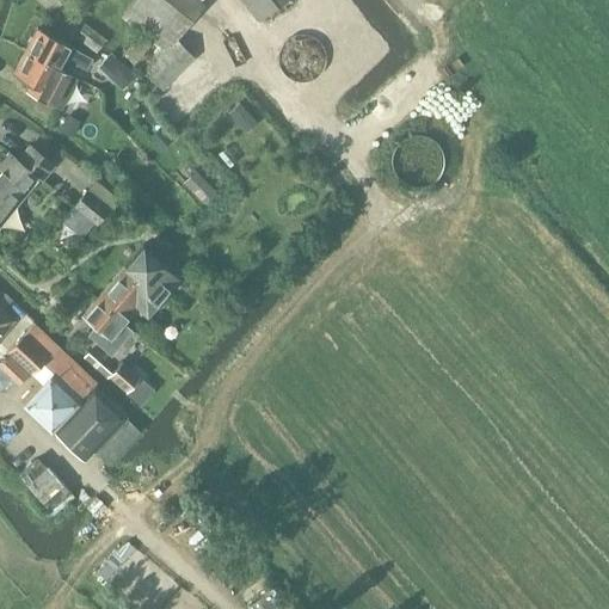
[(136,0),(127,13),(168,45),(202,0),(136,0)]
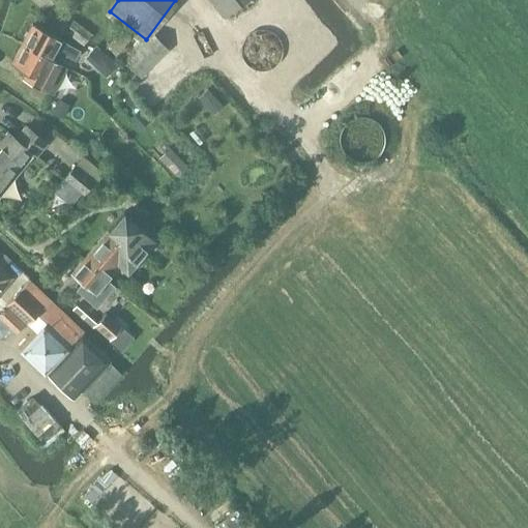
[(210,0),(225,20),(250,0),(210,0)]
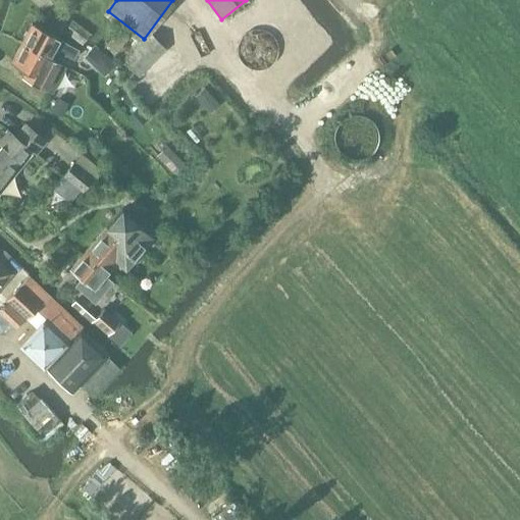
[(170,11),(158,28),(167,35),(182,19),(170,11)]
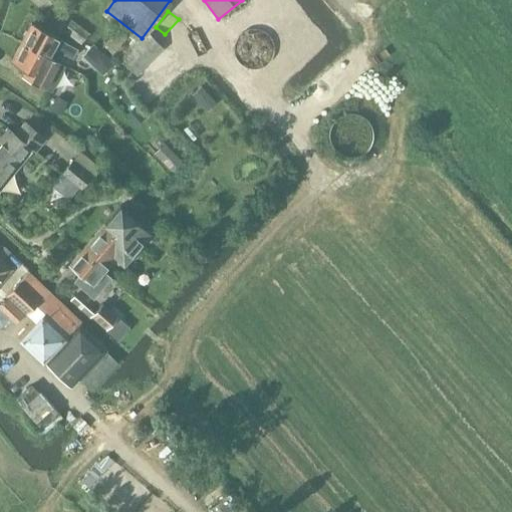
[(52,23),(82,45),(90,35),(60,12),(52,23)]
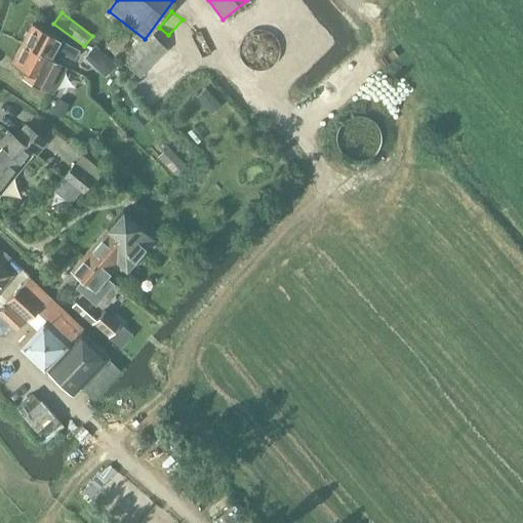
[(33,27),(24,45),(52,61),(57,51),(71,58),(75,50),(70,48),(71,46),(33,27)]
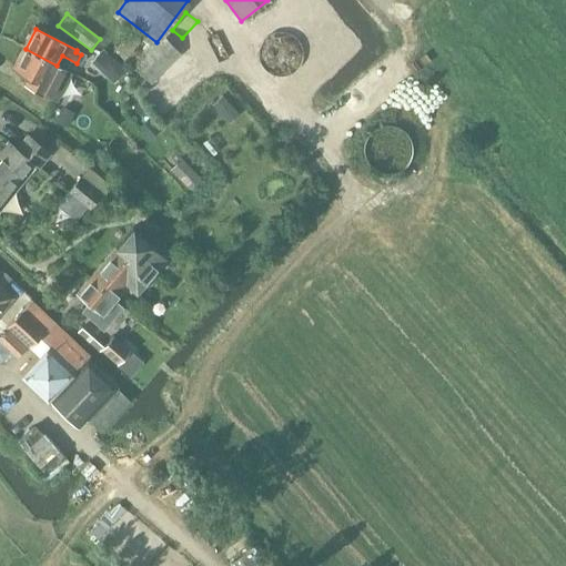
[(183,56),(165,38),(157,49),(133,32),(117,52),(132,64),(152,86),(183,56)]
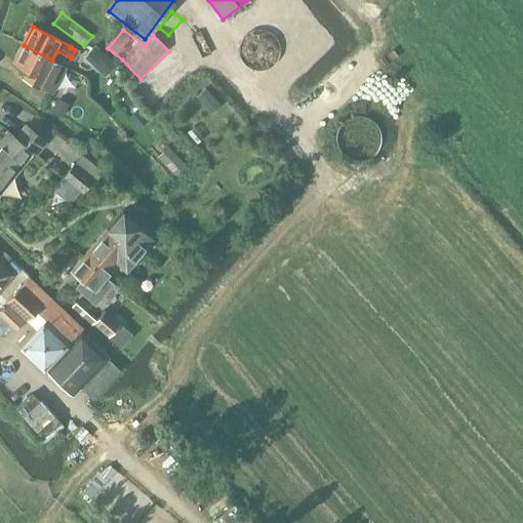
[(52,61),(24,45),(13,64),(51,84),(52,82),(57,84),(61,77),(47,70),(52,61)]
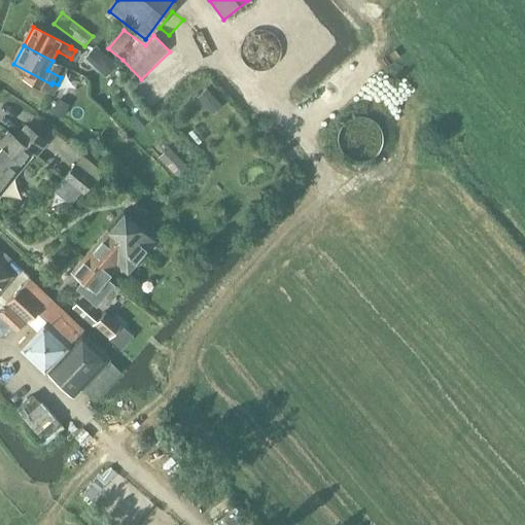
[(85,59),(106,78),(117,67),(97,46),(85,59)]
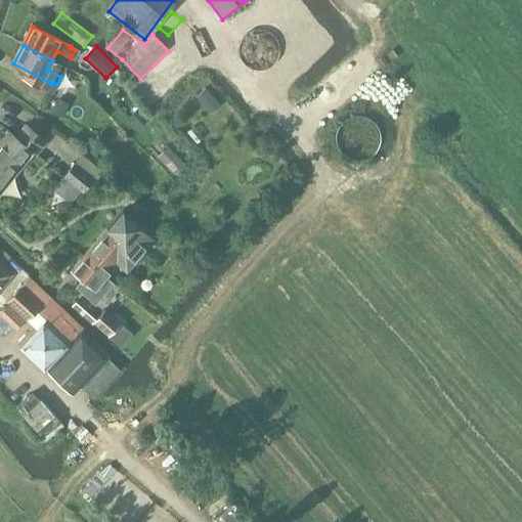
[(67,82),(80,89),(86,78),(73,71),(67,82)]
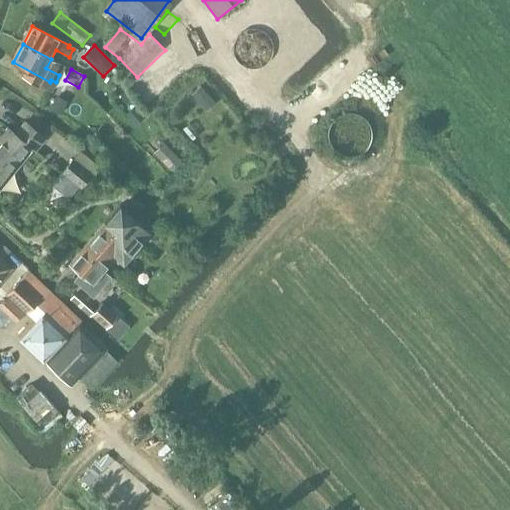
[(205,87),(196,93),(208,111),(217,104),(205,87)]
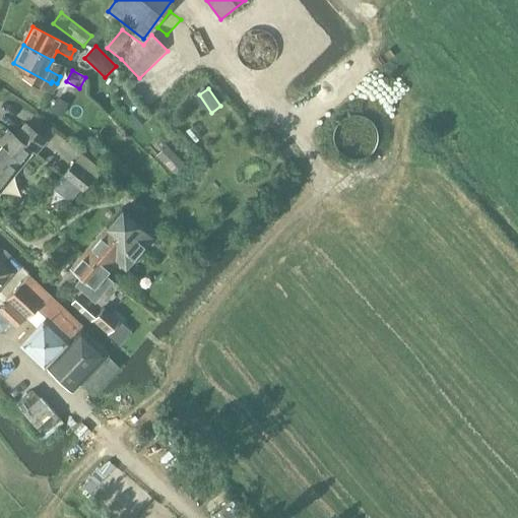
[(57,103),(53,111),(62,117),(67,109),(57,103)]
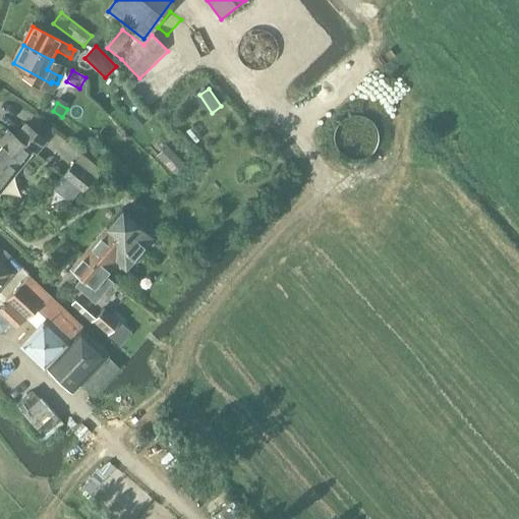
[(382,136),(382,135),(381,128),(379,124),(377,120),(369,115),(364,113),(360,113),(354,113),(350,114),(342,120),(338,125),(337,130),(336,134),(337,139),(338,143),(342,151),(354,158),(358,158),(367,157),(375,152),(378,149),(380,145),(382,136)]
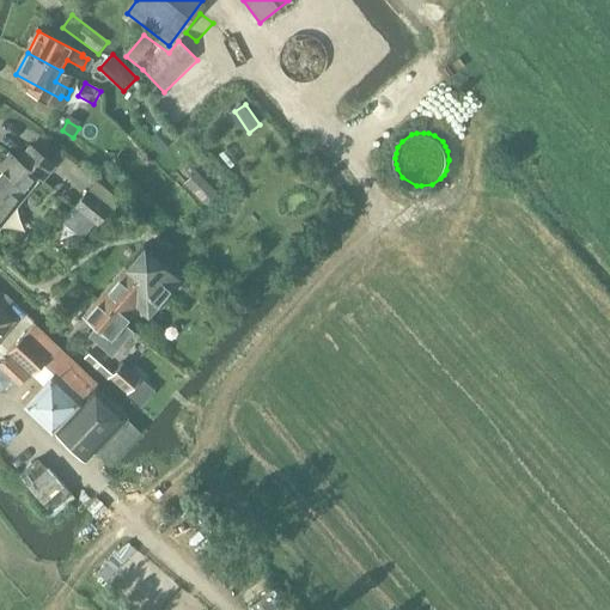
[(0,168),(0,227),(40,180),(43,183),(56,168),(31,148),(19,163),(11,156),(0,168)]
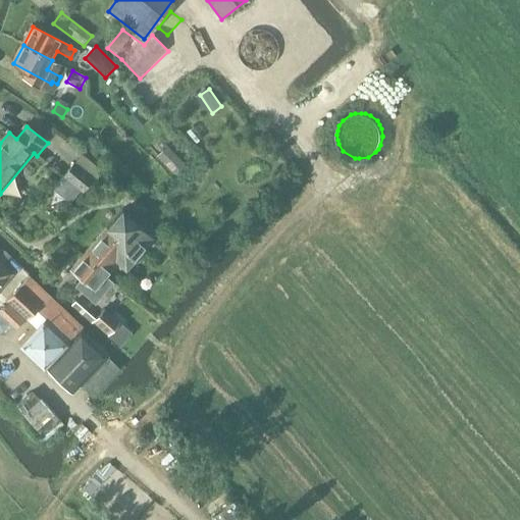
[(158,157),(175,175),(187,165),(169,147),(158,157)]
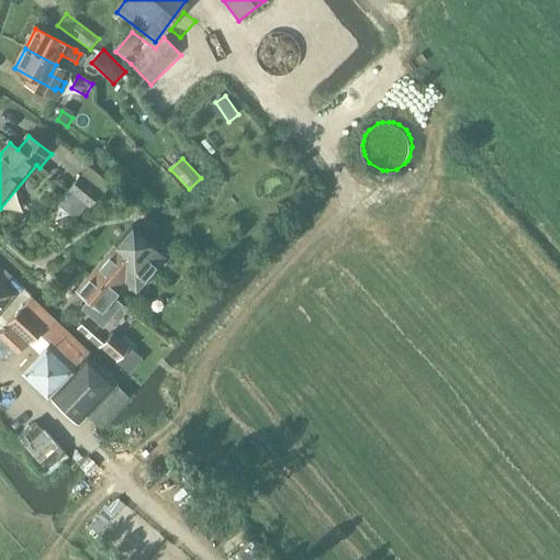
[(69,191),(90,209),(101,194),(80,178),(69,191)]
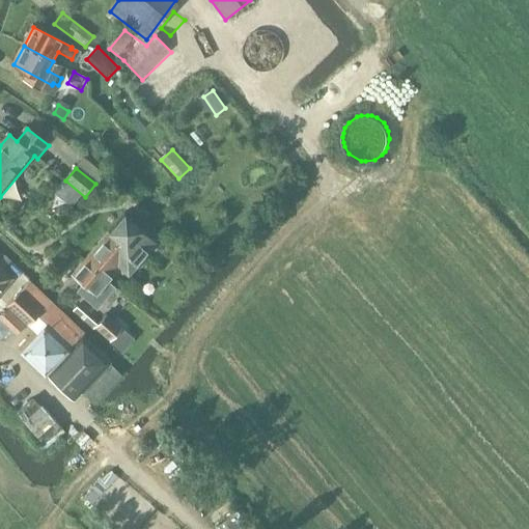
[(110,233),(85,262),(110,284),(121,270),(130,277),(159,244),(124,216),(109,233),(110,233)]
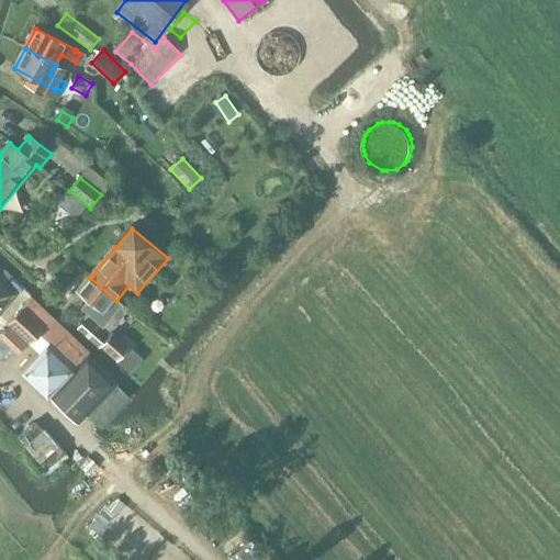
[(182,247),(197,258),(203,250),(189,239),(182,247)]
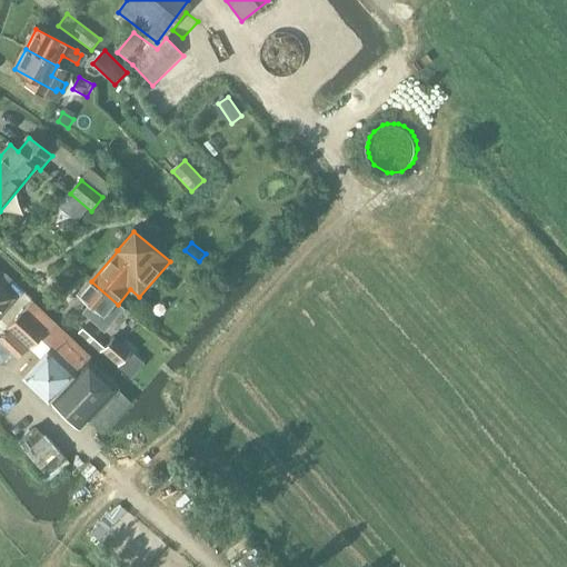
[(118,305),(91,281),(78,296),(90,307),(85,314),(106,332),(125,310),(118,305)]
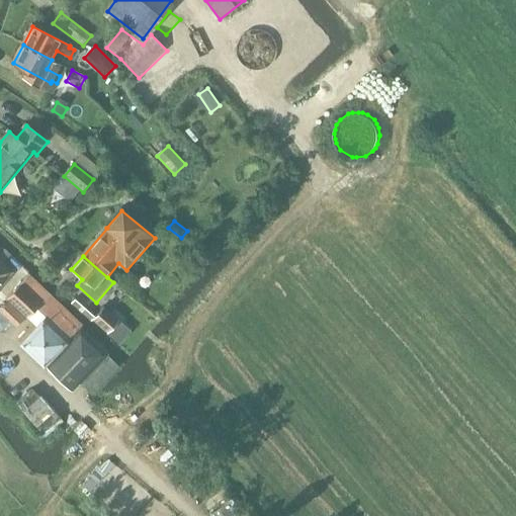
[(0,287),(13,272),(0,260),(0,287)]
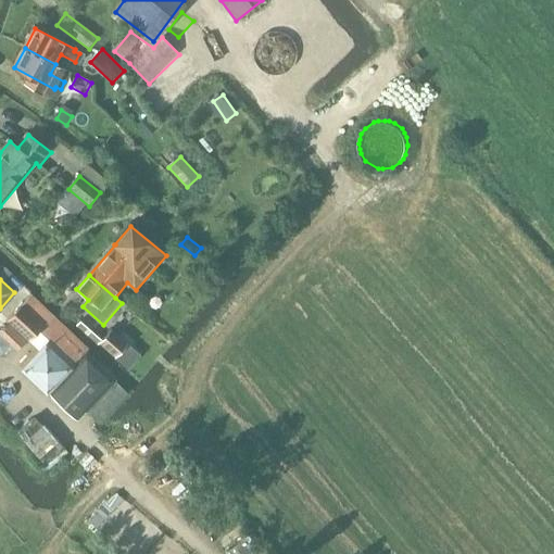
[(61,324),(33,297),(32,297),(8,320),(30,342),(40,331),(47,337),(61,324)]
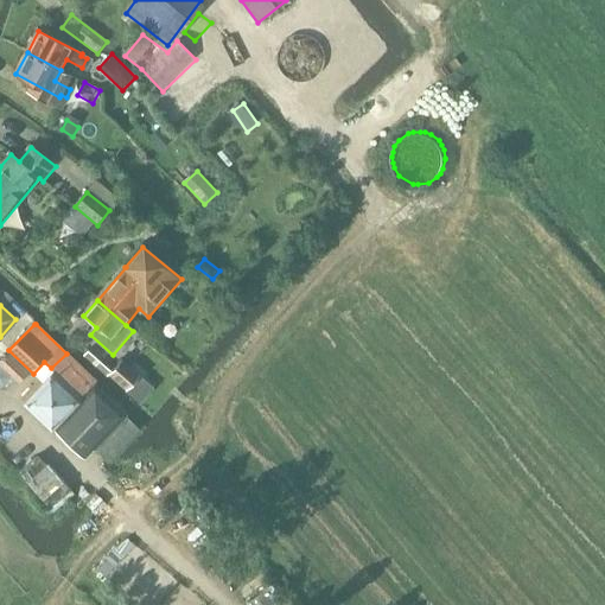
[(140,431),(128,419),(126,416),(127,416),(95,386),(97,382),(67,354),(51,368),(81,396),(62,415),(64,418),(57,426),(56,424),(52,428),(86,460),(87,459),(101,472),(140,431)]
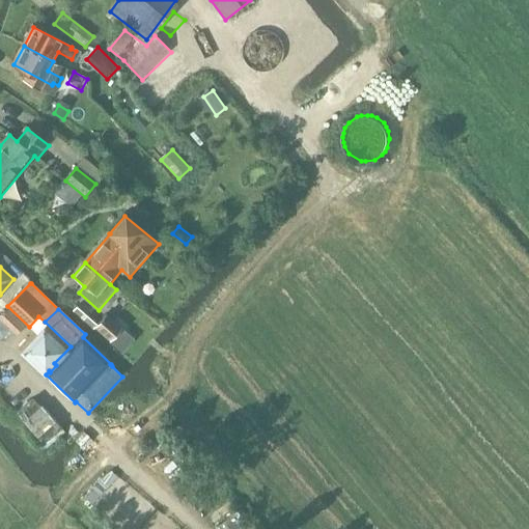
[(122,330),(107,315),(95,328),(111,342),(122,330)]
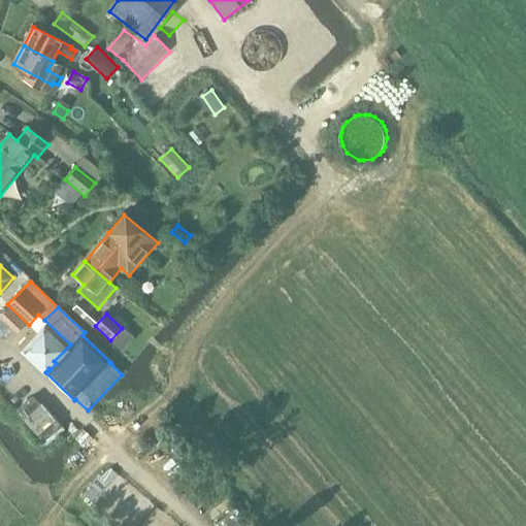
[(50,445),(68,427),(36,393),(18,411),(50,445)]
